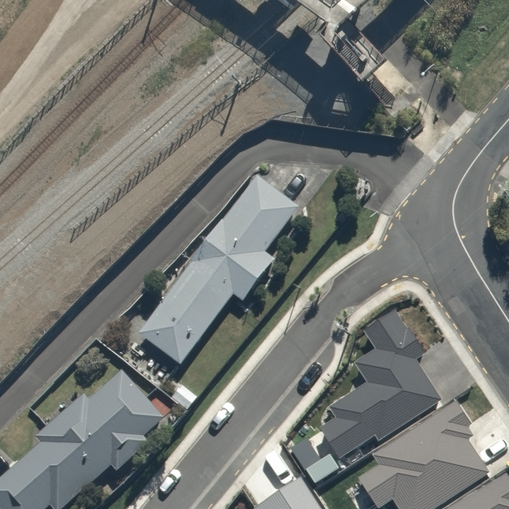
[(300,206),(257,175),(223,220),(221,219),(190,261),(191,262),(138,333),(180,364),(233,293),(244,301),(275,259),(266,252),(300,206)]
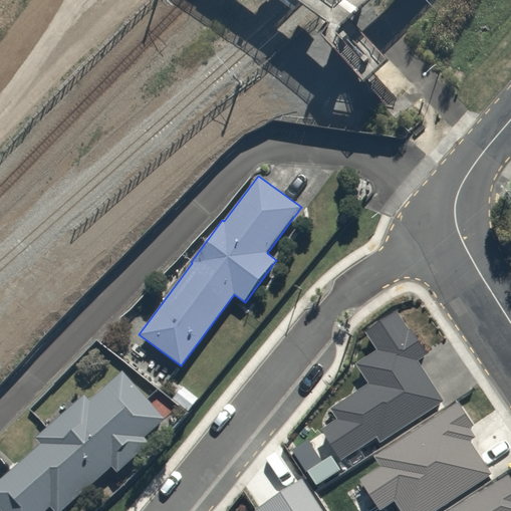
[(379,443),(444,401),(417,360),(427,353),(411,327),(408,329),(396,311),(364,331),(376,349),(355,363),(367,384),(330,409),(336,419),(320,430),(339,460),(375,437),(379,443)]
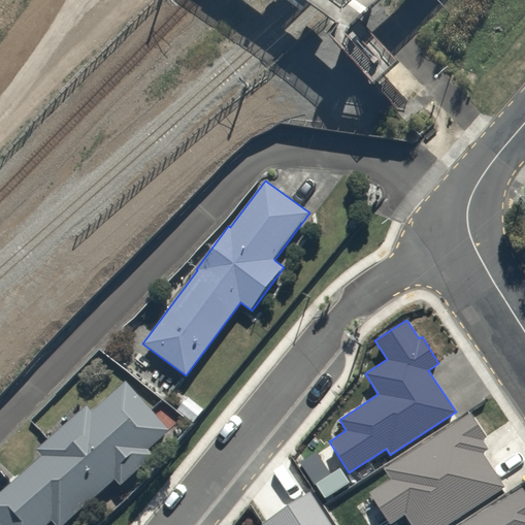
[(171,431),(126,381),(92,411),(86,404),(35,449),(41,456),(0,492),(0,522),(2,524),(45,524),(52,520),(56,524),(62,524),(115,479),(121,485),(154,455),(150,450),(171,431)]
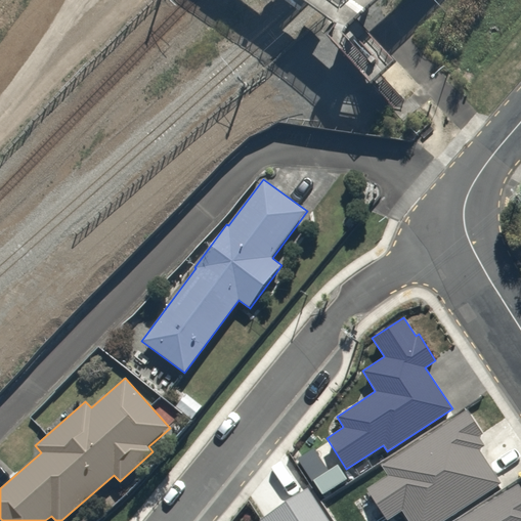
[(408,520),(442,520),(501,483),(479,449),(485,445),(479,436),(483,434),(467,409),(382,465),(388,475),(366,488),(387,519),(401,510),(408,520)]
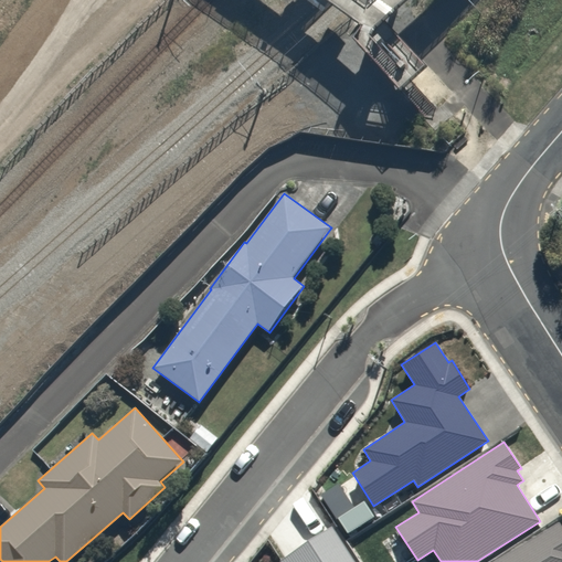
[(561,561),(561,527),(559,522),(491,561),(561,561)]
